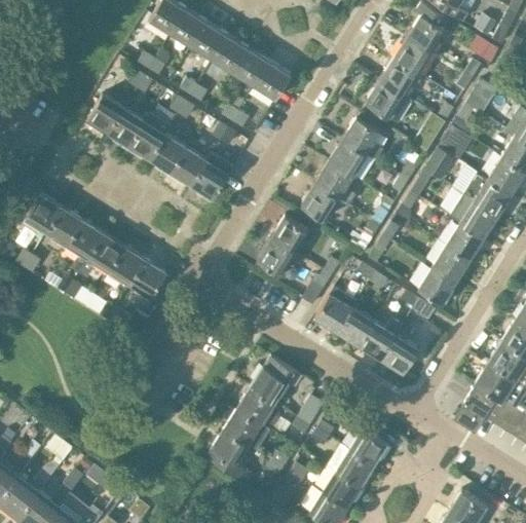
[(161,0),(149,21),(171,34),(186,9),(171,0),(161,0)]
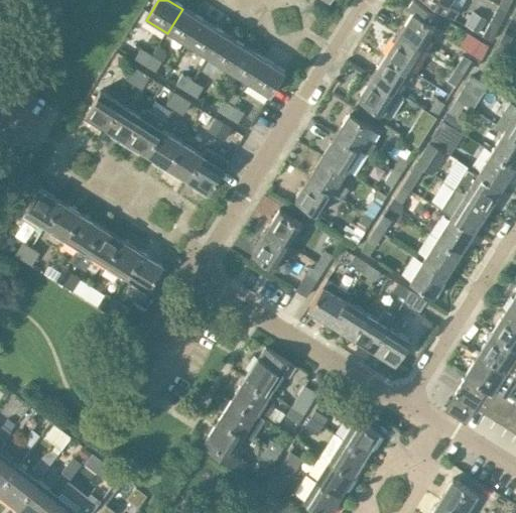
[(502,0),(499,8),(507,12),(512,0),(502,0)]
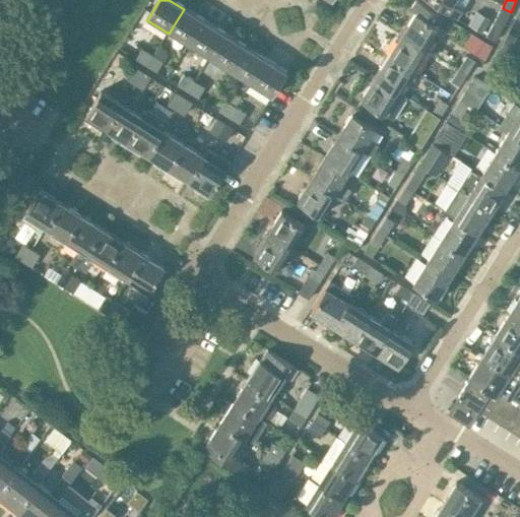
[(402,36),(426,51),(440,28),(445,20),(416,2),(410,11),(415,14),(402,36)]
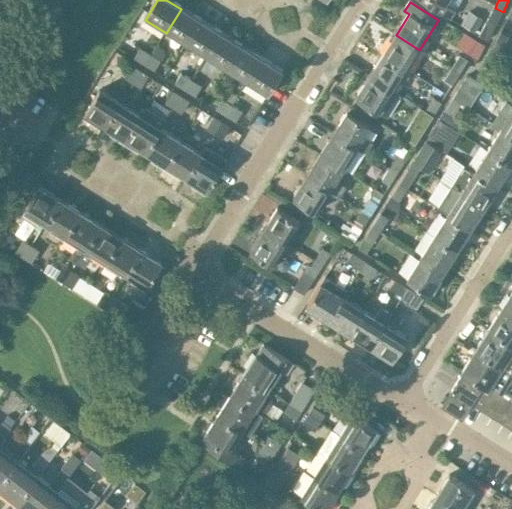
[(487,23),(495,27),(503,12),(495,8),(487,23)]
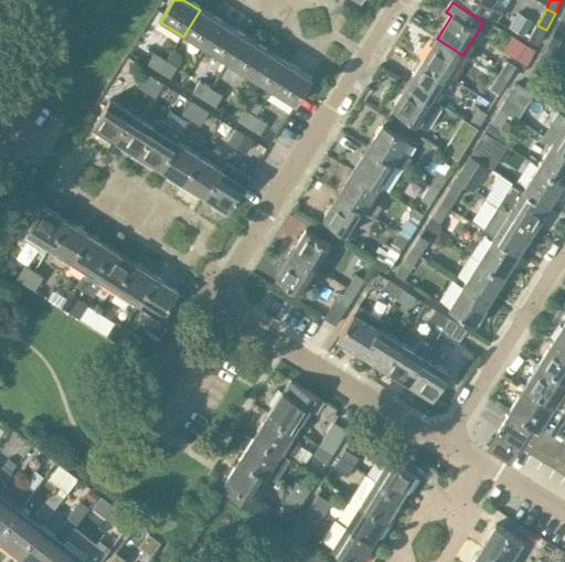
[(183,36),(205,51),(222,24),(200,10),(183,36)]
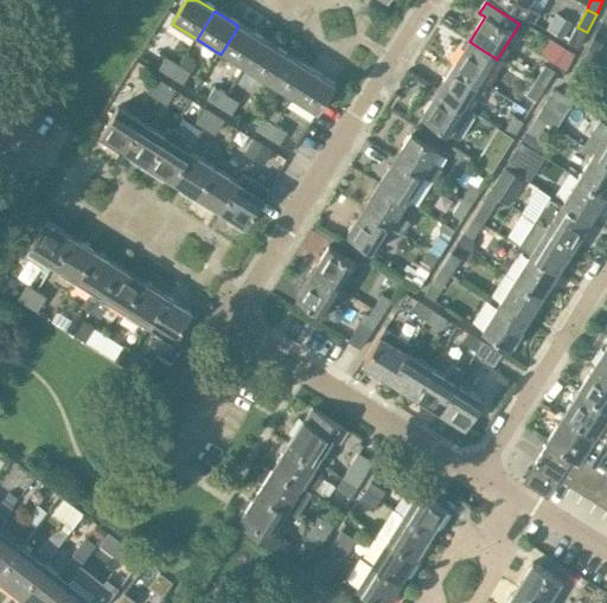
[(221,55),(244,70),(262,40),(238,26),(221,55)]
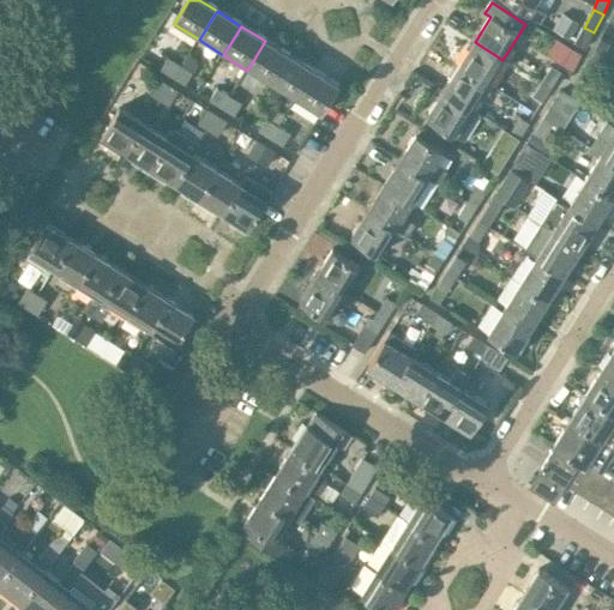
[(247,71),(271,85),(290,56),(265,41),(247,71)]
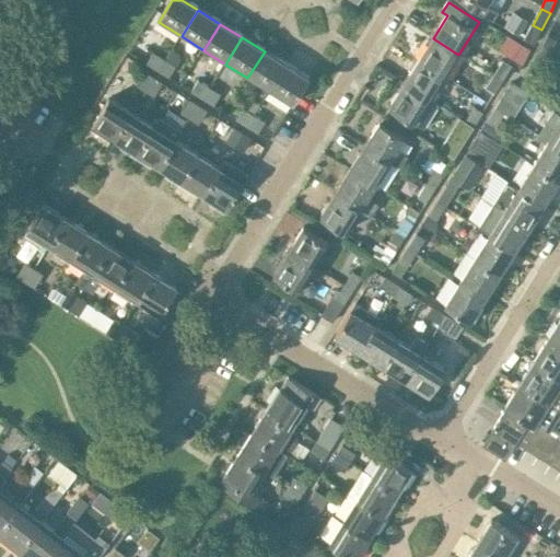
[(419,62),(444,78),(458,55),(433,38),(419,62)]
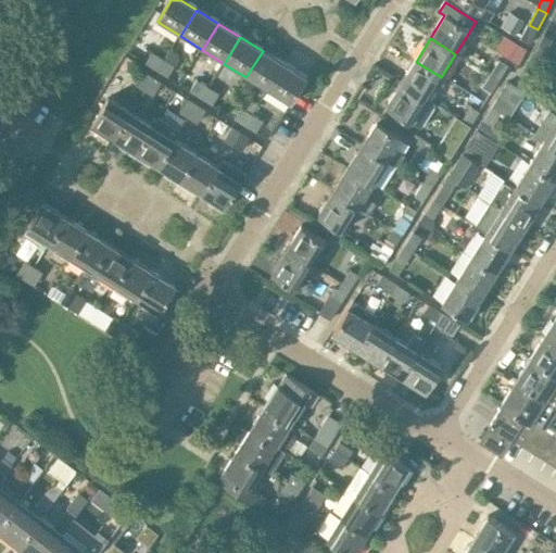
[(535,54),(544,59),(552,42),(543,38),(535,54)]
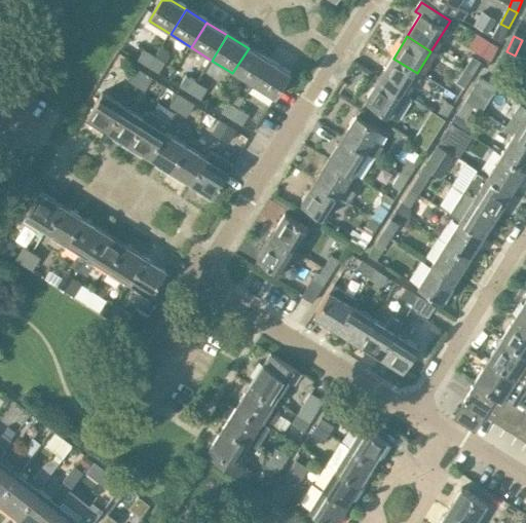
[(232,73),(254,86),(269,62),(249,48),(232,73)]
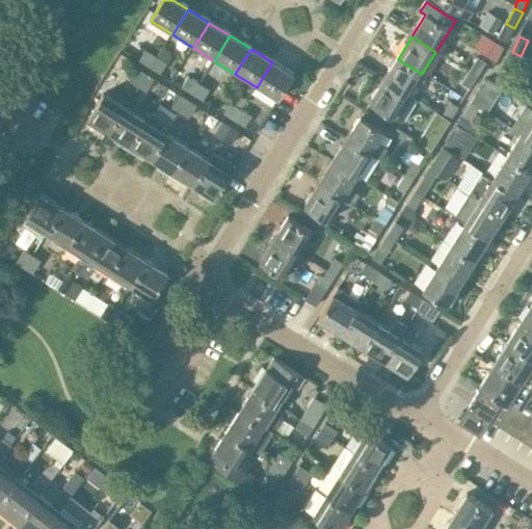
[(139,62),(150,70),(156,59),(145,52),(139,62)]
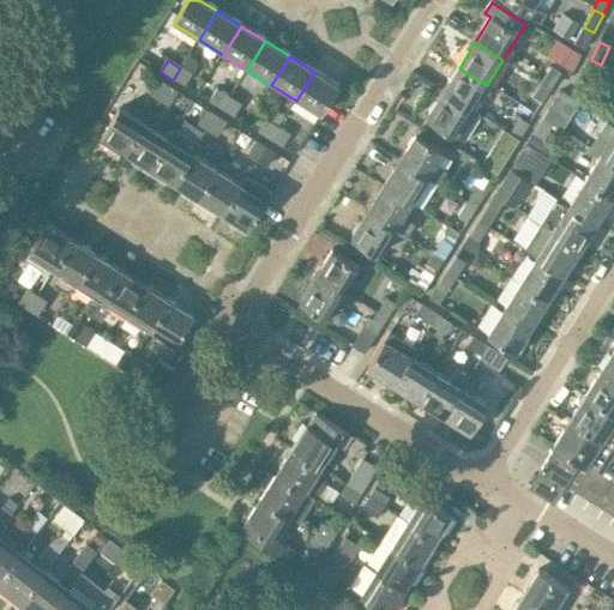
[(582,78),(591,83),(601,65),(591,60),(582,78)]
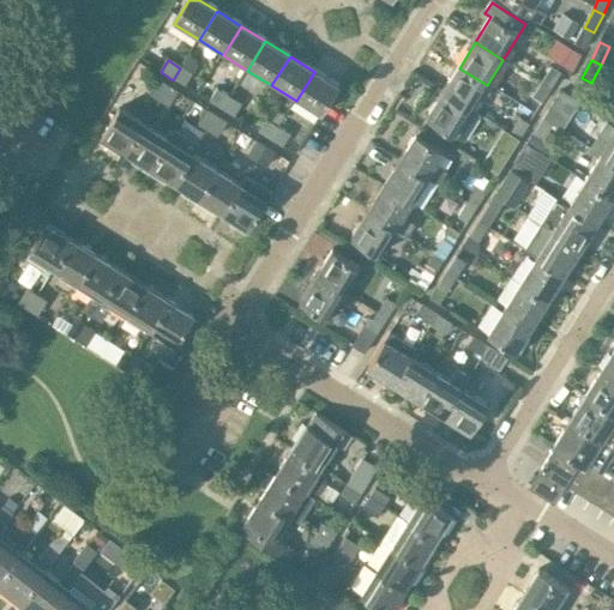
[(173,80),(185,88),(193,76),(180,68),(173,80)]
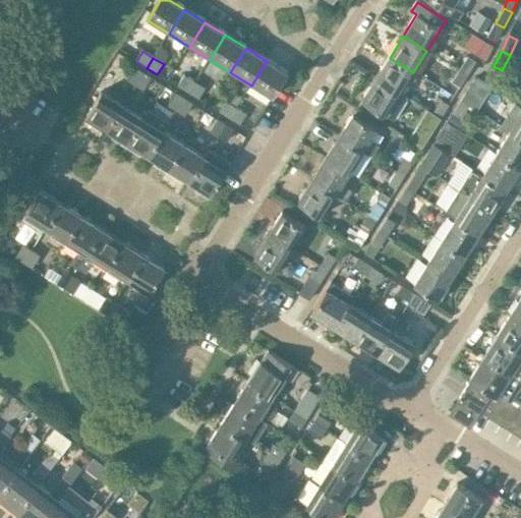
[(375,79),(399,95),(413,72),(390,58),(375,79)]
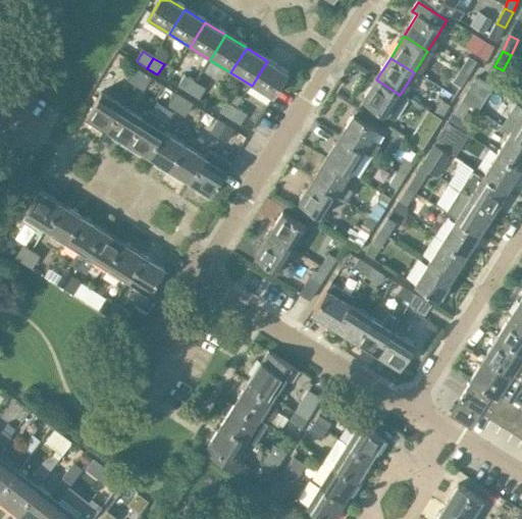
[(462,72),(469,76),(477,64),(469,59),(462,72)]
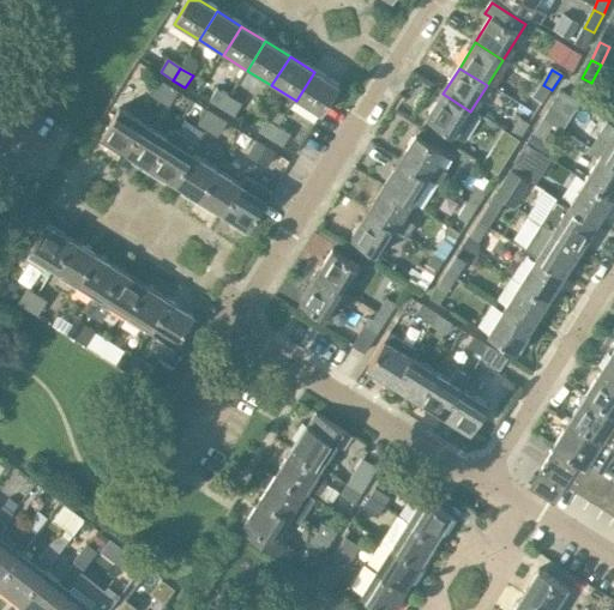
[(296,101),(321,116),(339,88),(314,72),(296,101)]
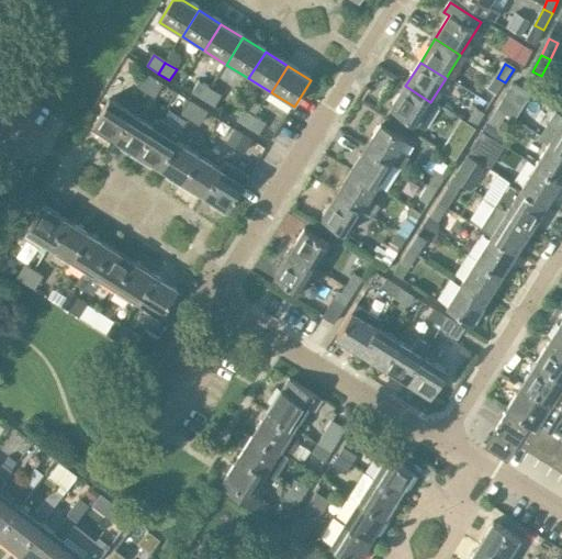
[(137,88),(146,93),(154,81),(145,76),(137,88)]
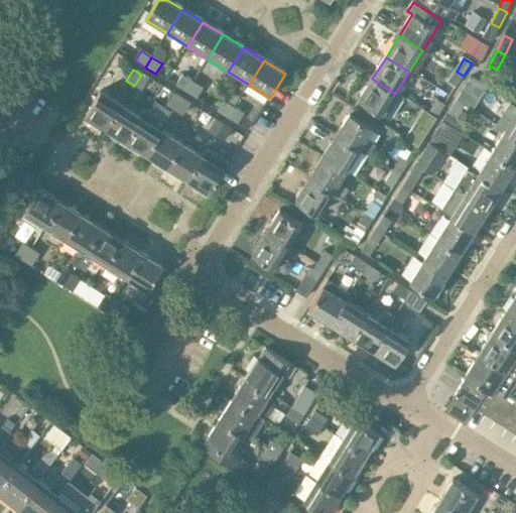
[(448,84),(456,89),(464,76),(457,72),(448,84)]
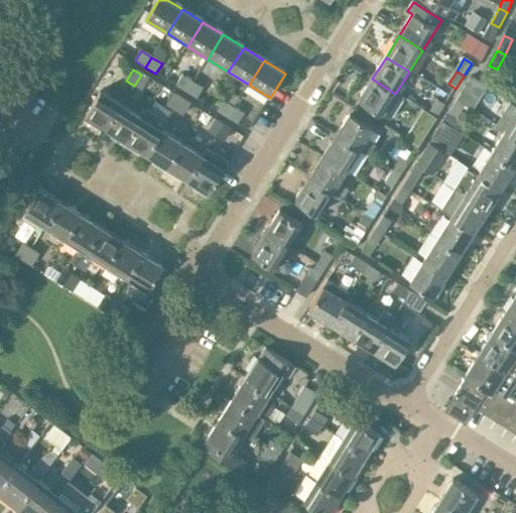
[(134,86),(141,91),(149,80),(141,75),(134,86)]
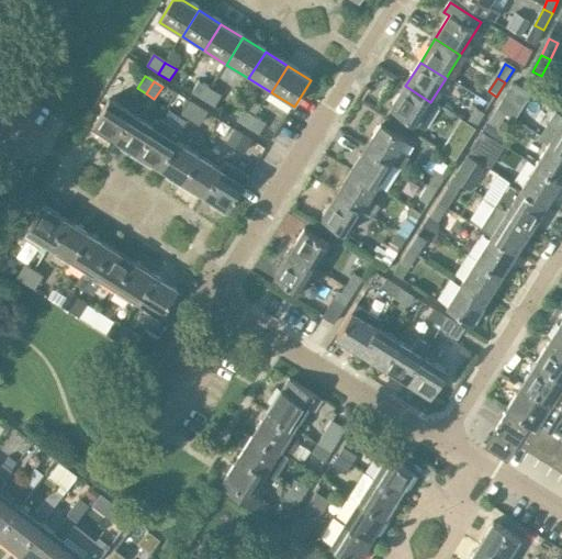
[(192,94),(203,101),(210,90),(199,84),(192,94)]
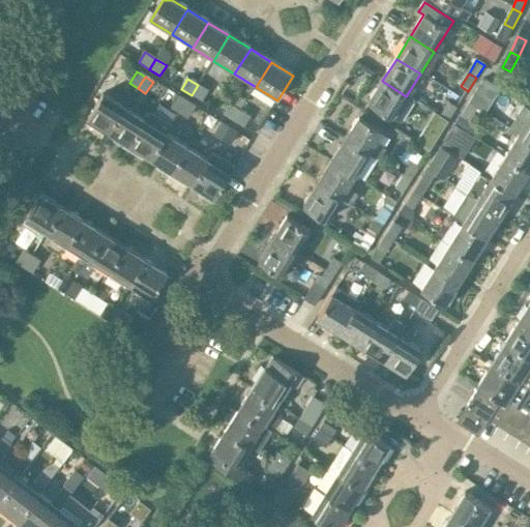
[(367,104),(392,119),(406,96),(382,81),(367,104)]
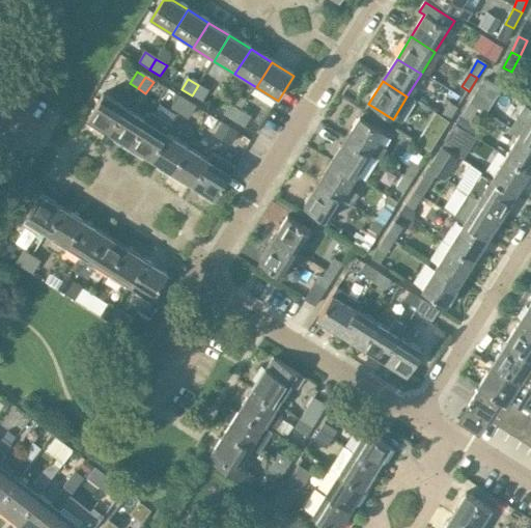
[(192,95),(202,103),(208,92),(198,85),(192,95)]
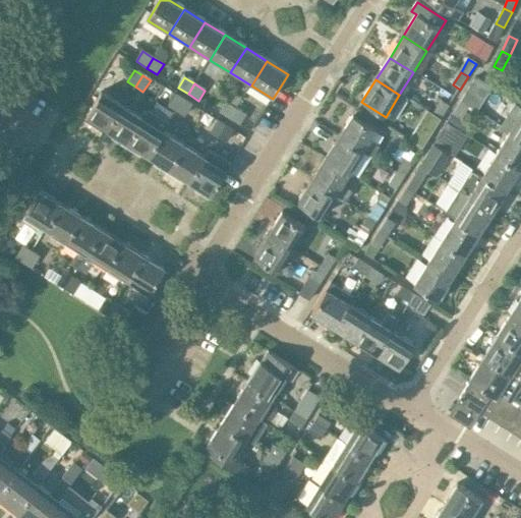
[(461,103),(468,108),(476,95),(469,91),(461,103)]
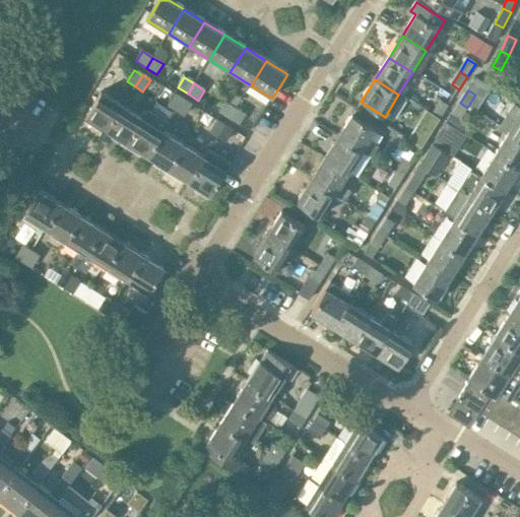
[(107,131),(122,108),(101,94),(86,118),(85,121),(99,129),(101,127),(107,131)]
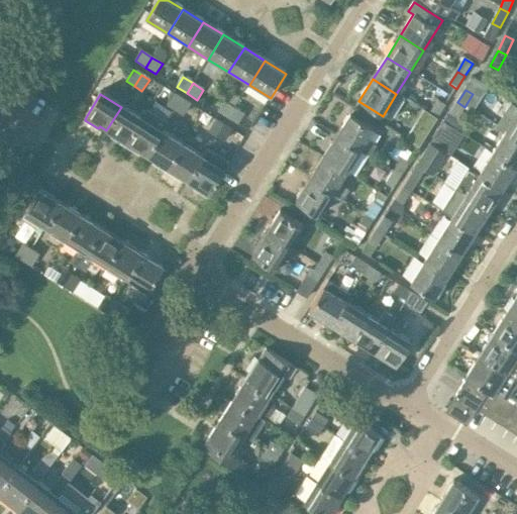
[(168,107),(175,112),(183,100),(175,95),(168,107)]
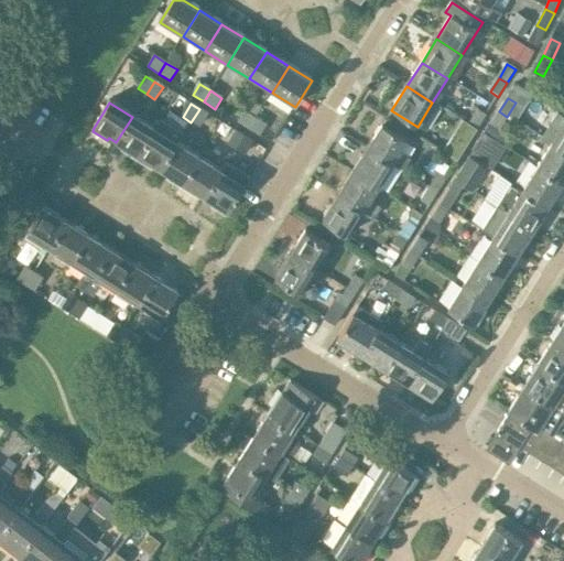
[(191,122),(199,128),(207,115),(199,109),(191,122)]
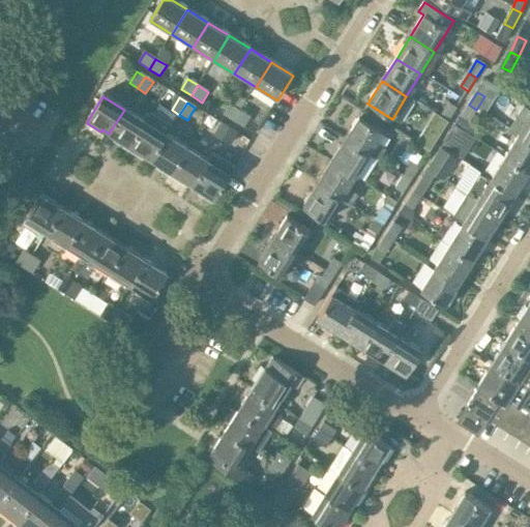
[(223,116),(234,122),(240,112),(230,105),(223,116)]
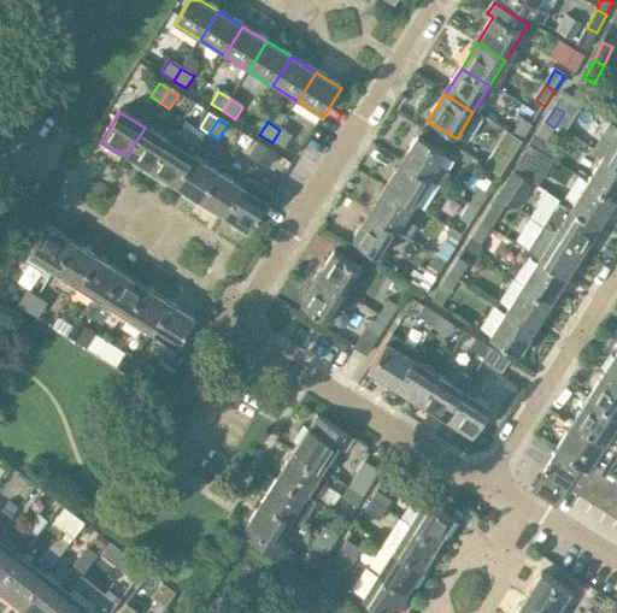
[(513,136),(522,142),(532,127),(522,122),(513,136)]
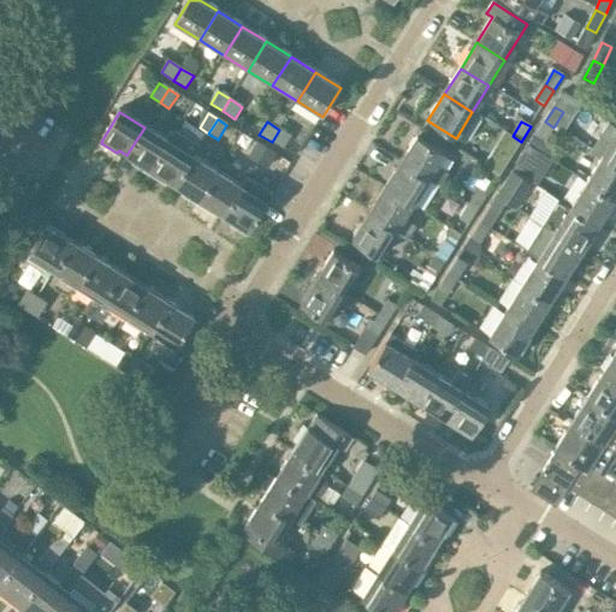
[(535,136),(545,142),(554,128),(545,122),(535,136)]
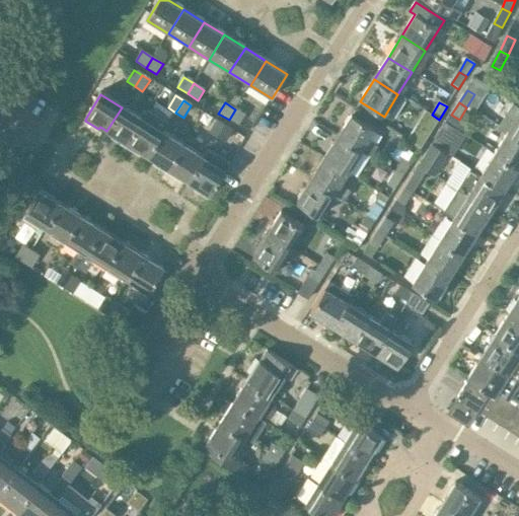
[(126,146),(142,120),(122,107),(106,131),(114,135),(113,138),(126,146)]
